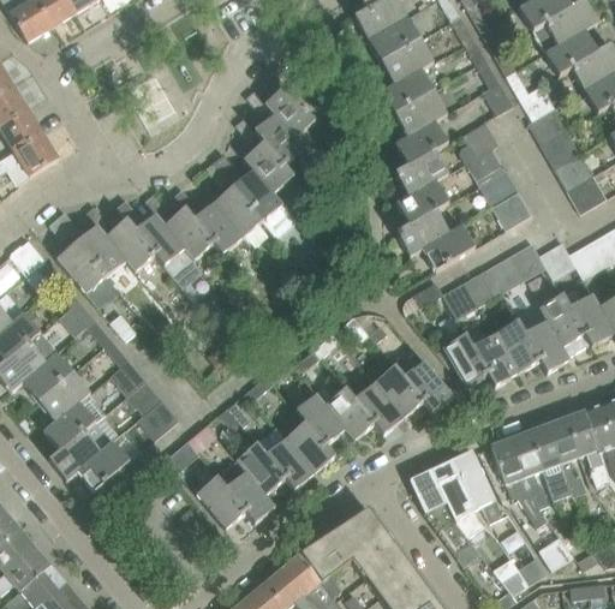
[(1,0),(27,41),(52,25),(35,0),(1,0)]
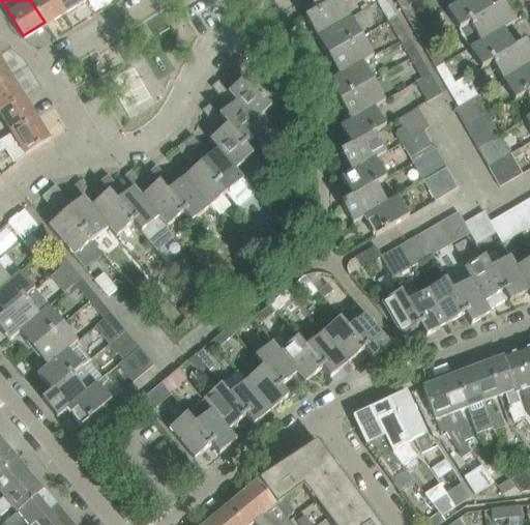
[(30,0),(45,22),(65,9),(59,0),(30,0)]
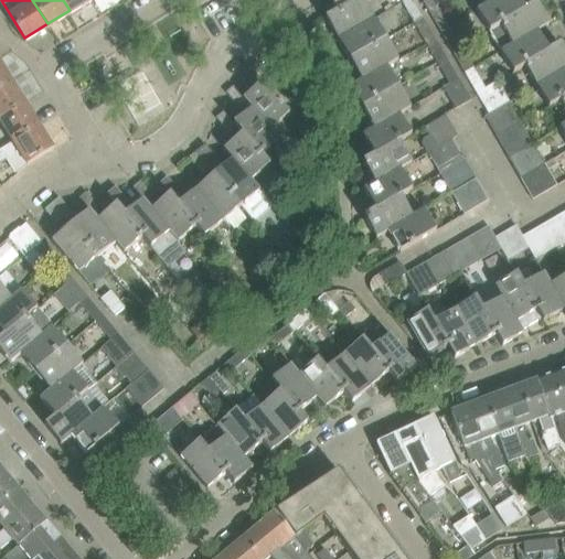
[(63,0),(70,10),(86,0),(63,0)]
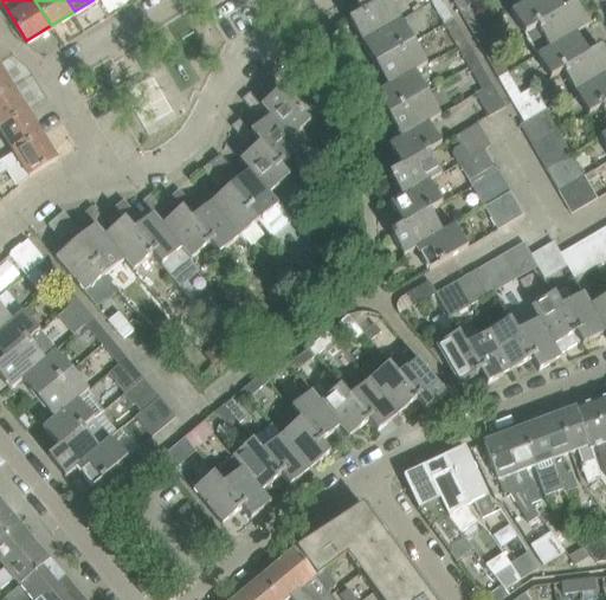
[(348,14),(361,37),(400,14),(392,0),(356,0),(361,7),(348,14)]
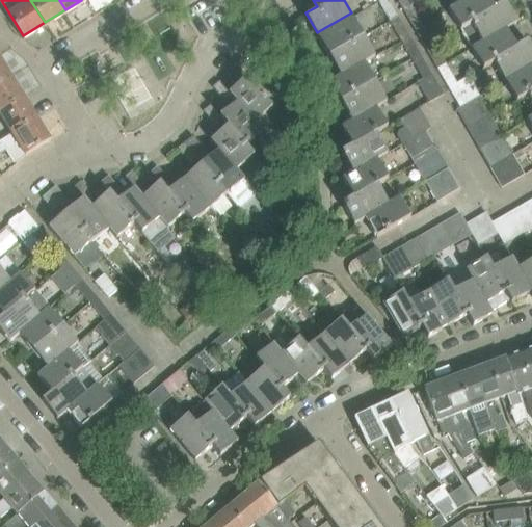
[(380,0),(390,17),(397,12),(390,0),(380,0)]
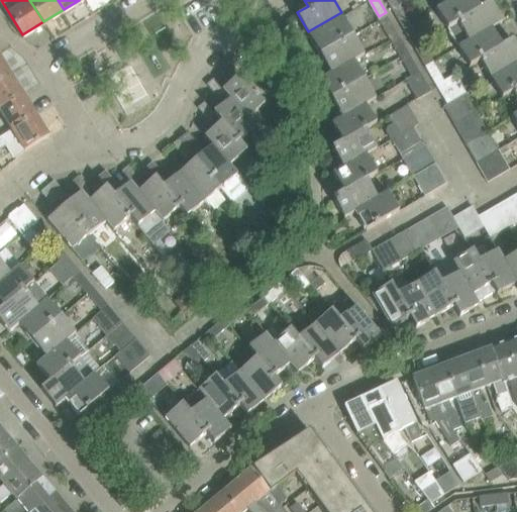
[(447,23),(457,17),(457,16),(480,5),(480,4),(477,0),(445,0),(437,4),(447,23)]
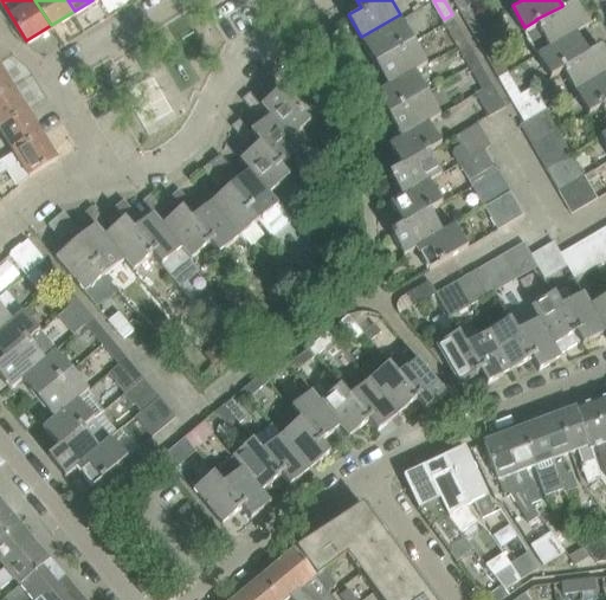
[(537,49),(549,43),(577,27),(577,28),(588,21),(577,0),(571,0),(562,5),(562,6),(536,19),(536,20),(524,27),(537,49)]
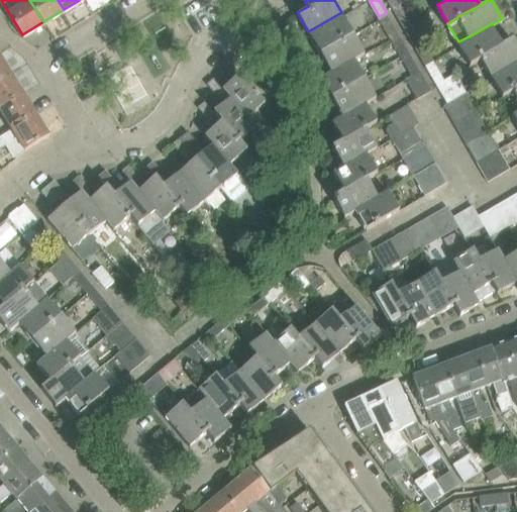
[(410,20),(400,1),(392,5),(403,24),(410,20)]
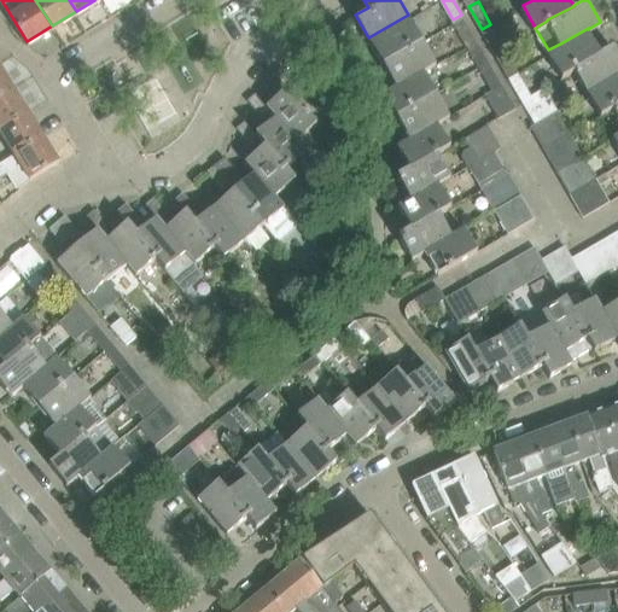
[(368,38),(382,60),(421,38),(408,15),(368,38)]
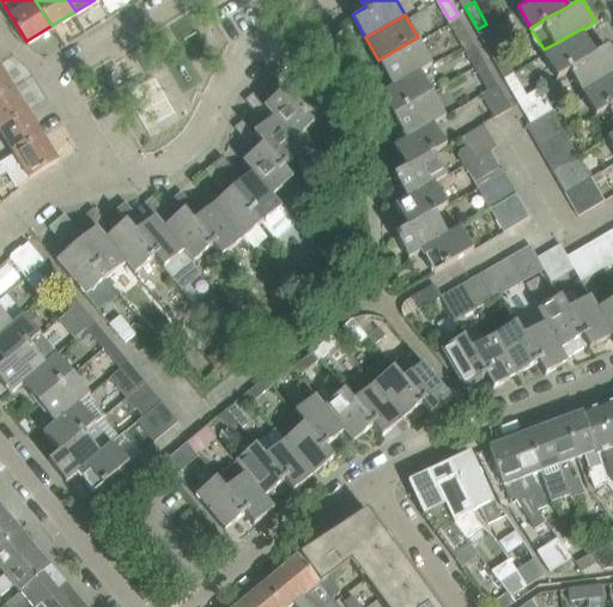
[(449,19),(461,41),(471,35),(457,14),(449,19)]
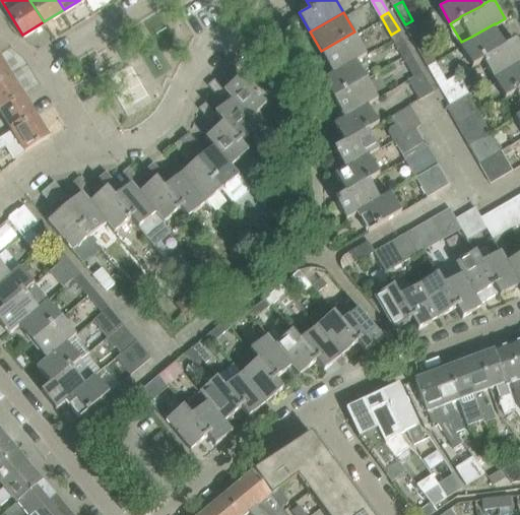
[(405,24),(415,43),(424,39),(412,20),(405,24)]
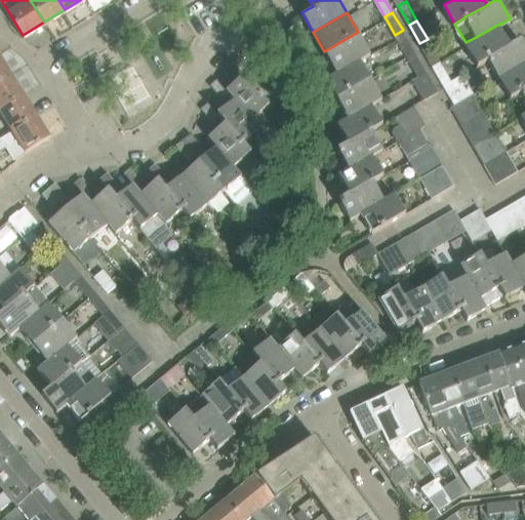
[(510,42),(499,25),(499,24),(476,37),(466,42),(477,63),(488,56),(488,55),(510,43),(510,42)]
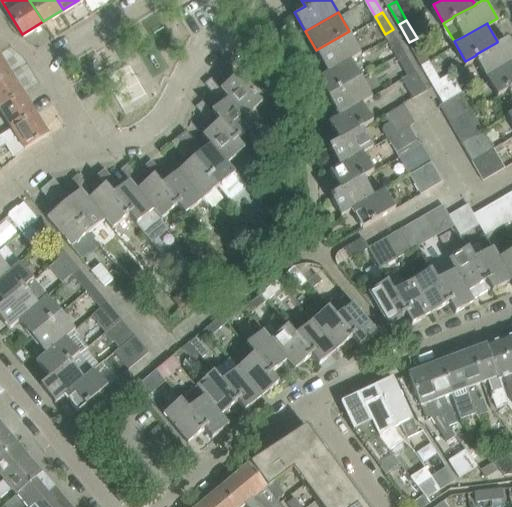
[(385,34),(396,53),(404,49),(393,29),(385,34)]
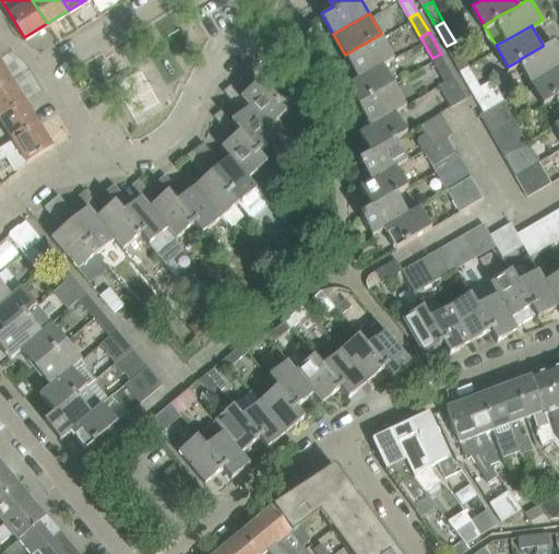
[(345,55),(357,74),(382,59),(393,52),(381,34),(345,55)]
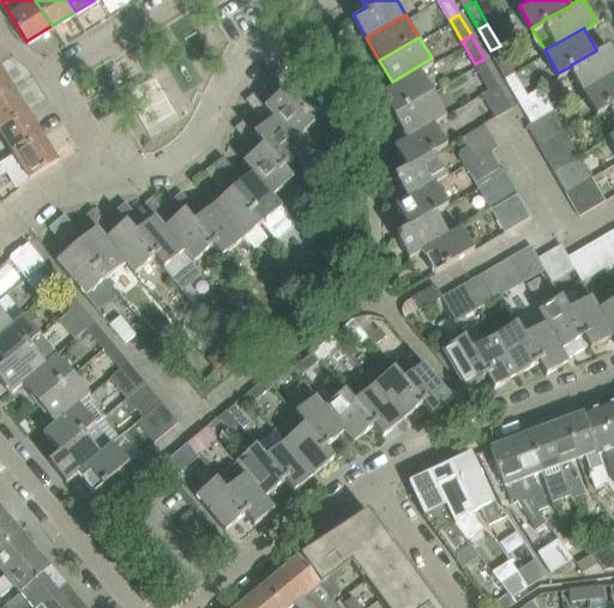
[(571,65),(571,66),(584,89),(613,71),(613,52),(608,42),(596,49),(596,50),(571,65)]
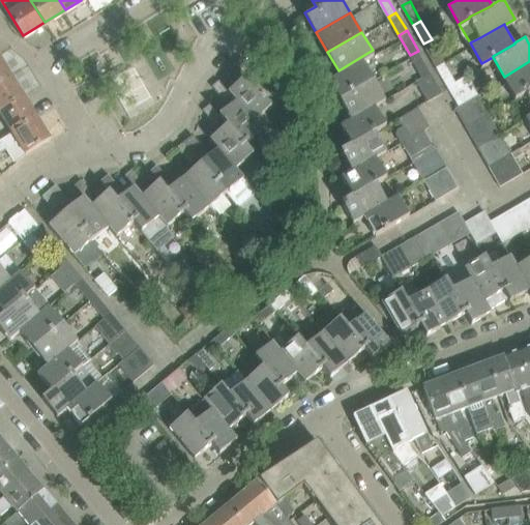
[(443,58),(432,39),(423,44),(435,63),(443,58)]
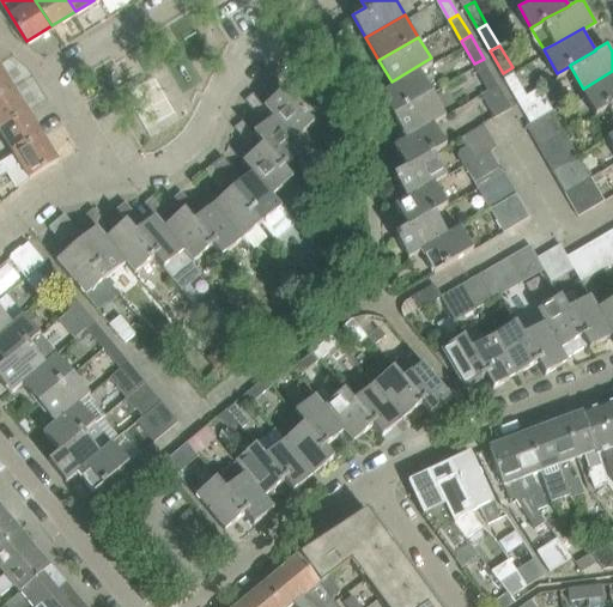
[(474,64),(487,85),(497,80),(484,59),(474,64)]
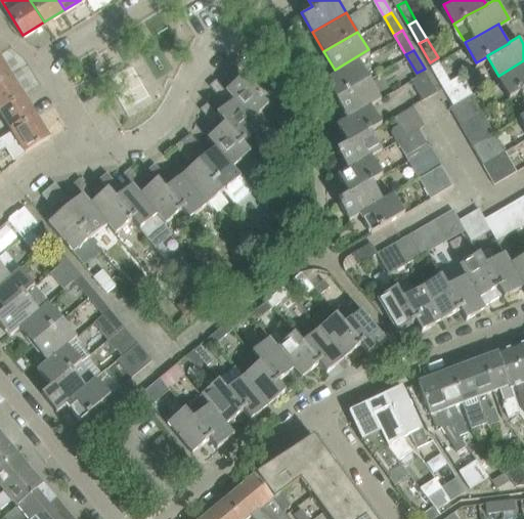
[(0,79),(12,72),(0,52),(0,79)]
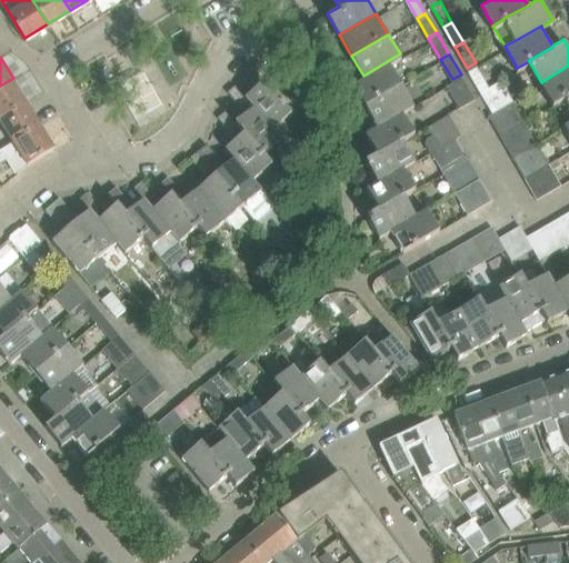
[(272,128),(273,127),(291,111),(291,110),(298,104),(272,73),(266,66),(259,58),(251,64),(263,79),(245,93),(248,98),(252,103),(253,103),(272,128)]
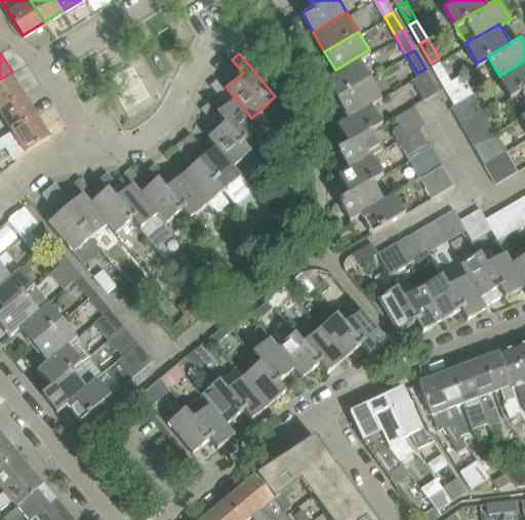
[(325,76),(336,95),(371,75),(359,55),(335,70),(325,76)]
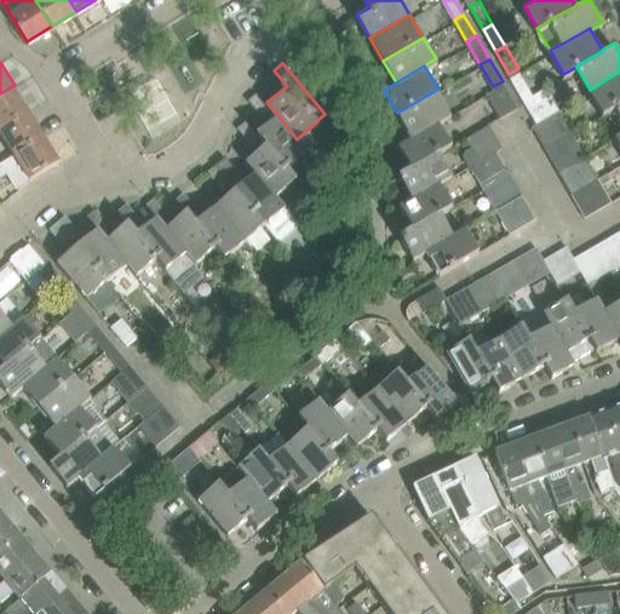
[(532,92),(518,68),(509,74),(522,97),(532,92)]
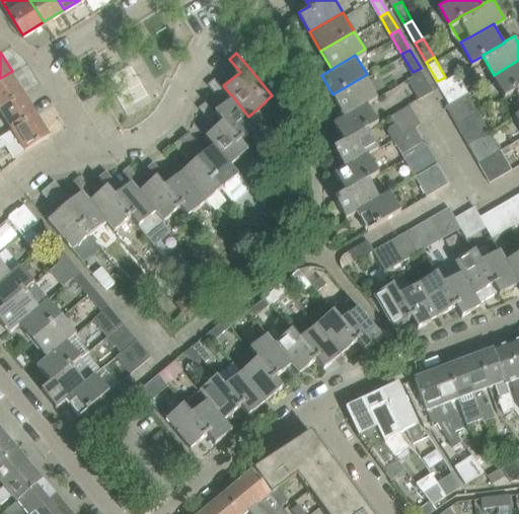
[(518,84),(518,60),(494,75),(504,92),(514,87),(518,84)]
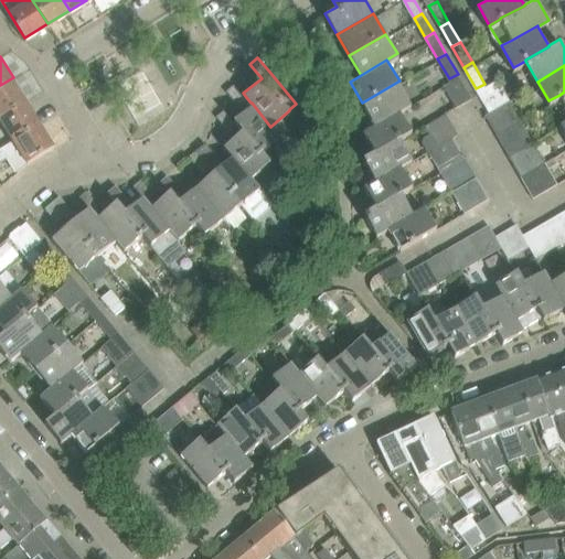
[(470,96),(458,74),(449,78),(449,79),(443,84),(456,104),(470,96)]
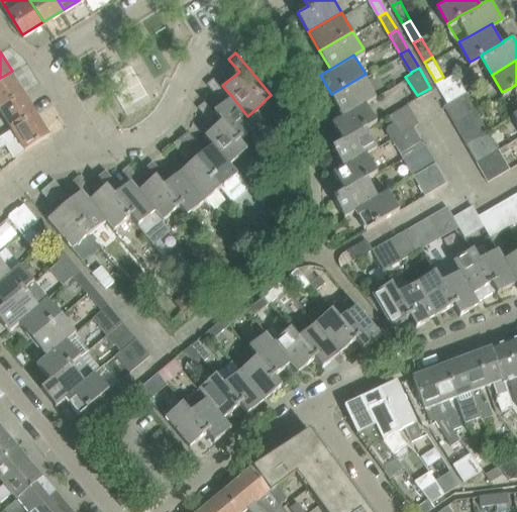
[(0,105),(24,91),(12,71),(0,78),(0,105)]
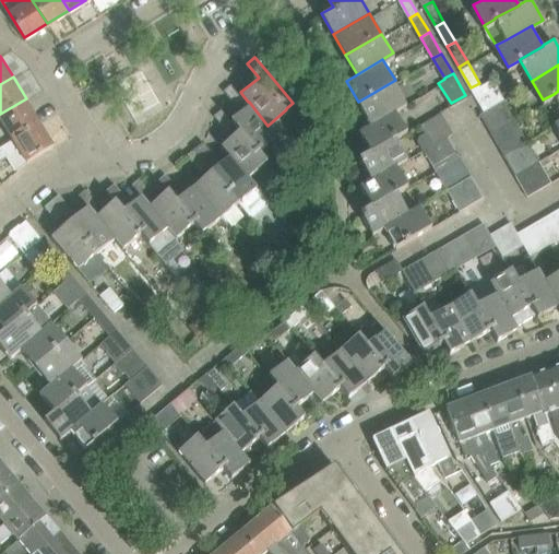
[(473,91),(483,108),(495,102),(502,97),(490,77),(479,83),(471,87),(473,91)]
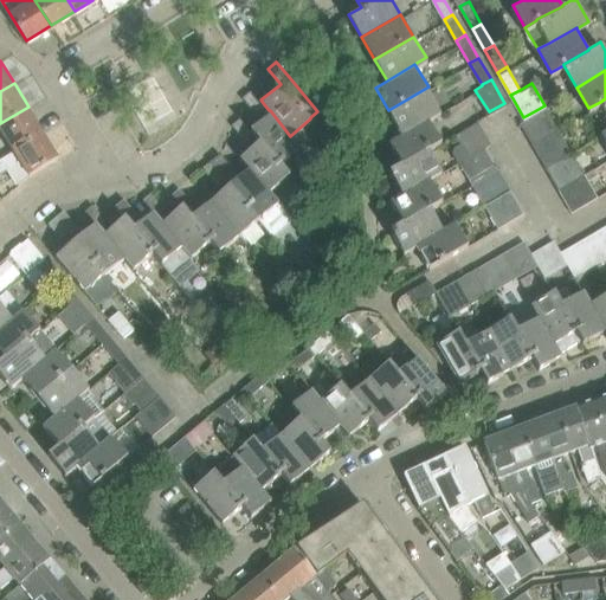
[(427,115),(427,116),(440,108),(429,86),(388,110),(395,123),(394,123),(394,124),(393,124),(392,126),(391,127),(391,128),(389,129),(389,130),(391,130),(394,136),(427,115)]
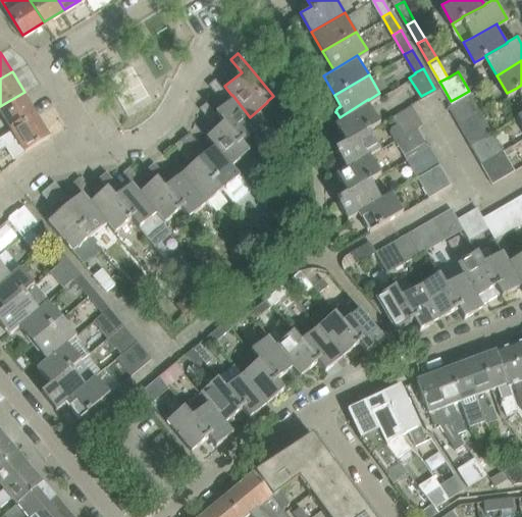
[(220,96),(227,90),(224,86),(215,75),(208,82),(220,96)]
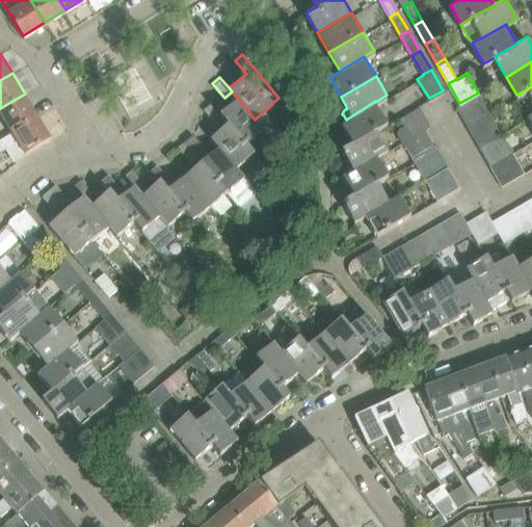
[(456,105),(467,124),(489,111),(478,93),(471,97),(459,103),(456,105)]
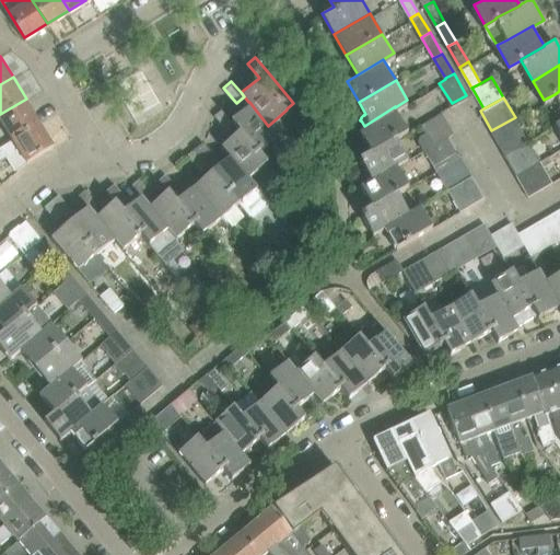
[(0,114),(0,116),(12,137),(39,120),(26,99),(0,114)]
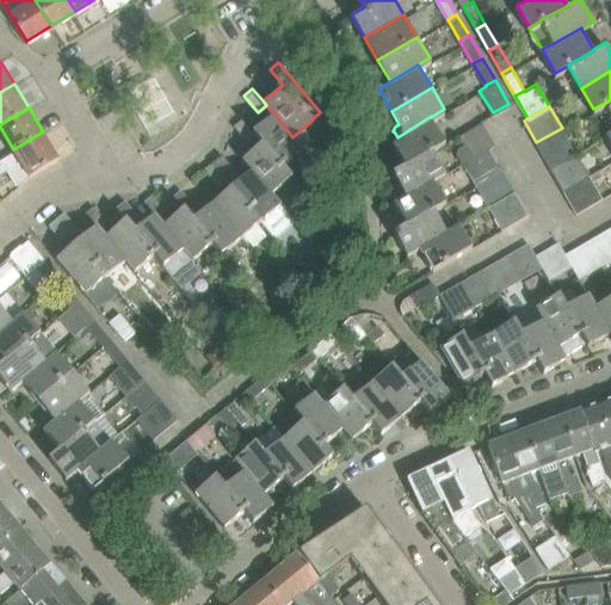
[(271,111),(252,128),(251,129),(255,134),(261,140),(282,165),(283,164),(303,147),(294,136),(292,137),(272,111),(271,111)]
